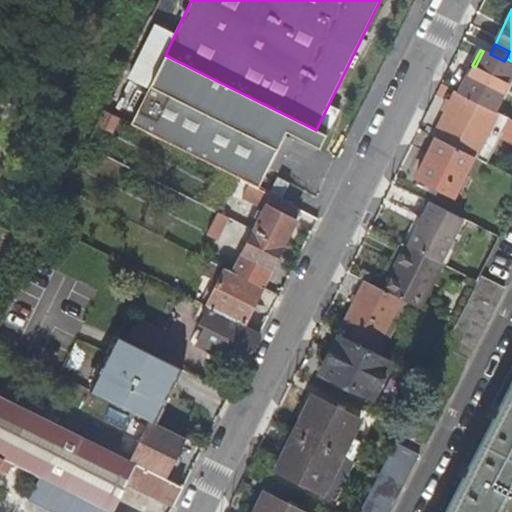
[(472,65),(458,95),(493,112),(511,71),(511,65),(504,61),(490,54),(483,51),(475,67),(472,65)]
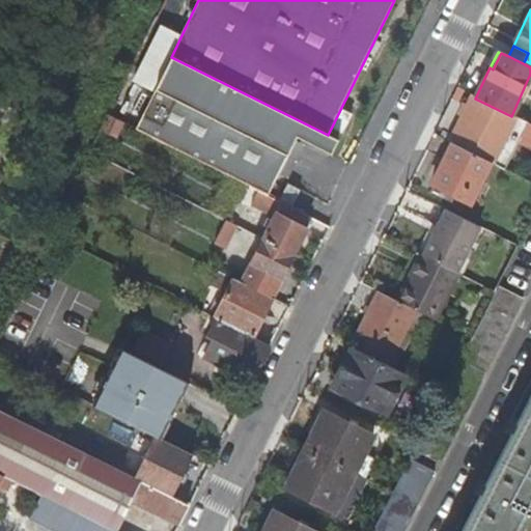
[(328,135),(171,57),(138,124),(270,189),(296,136),(322,148),(328,135)]
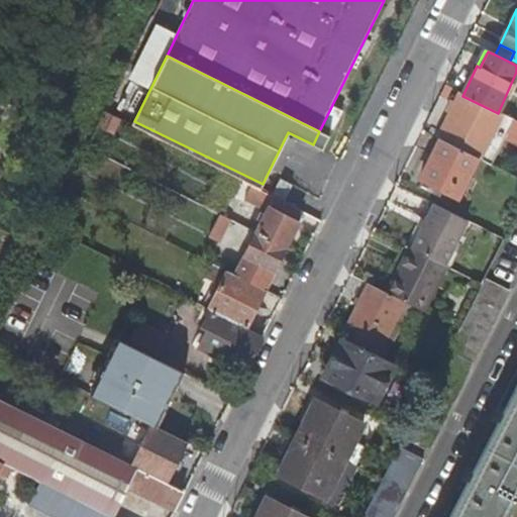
[(479,160),(488,141),(501,115),(498,113),(462,96),(456,106),(451,116),(439,140),(477,159),(479,160)]
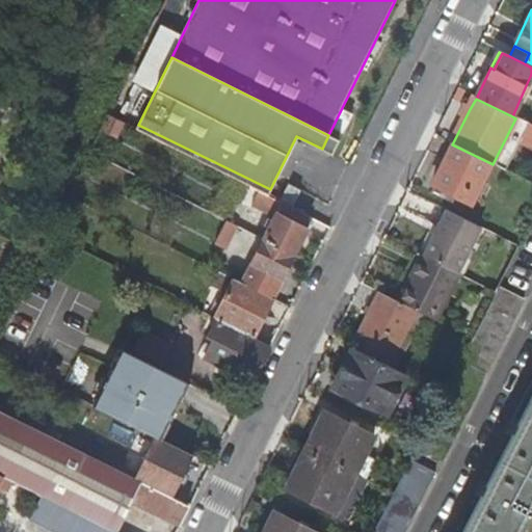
[(459,117),(464,120),(470,109),(464,107),(459,117)]
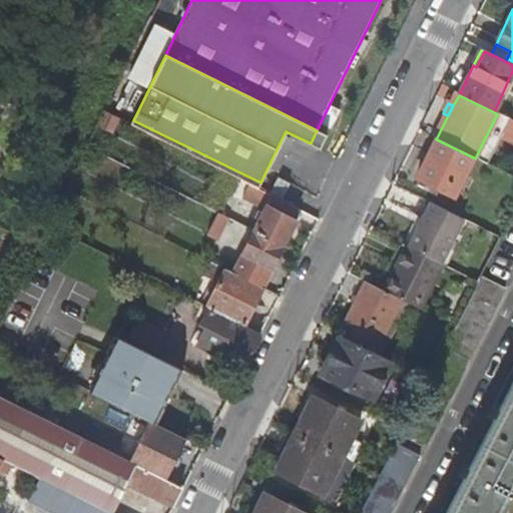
[(453,198),(473,157),(436,139),(436,138),(415,179),(431,187),(428,192),(437,197),(440,191),(453,198)]
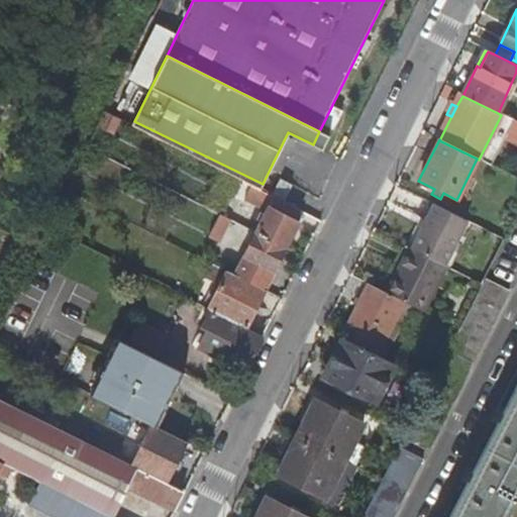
[(488,141),(479,160),(488,165),(497,146),(488,141)]
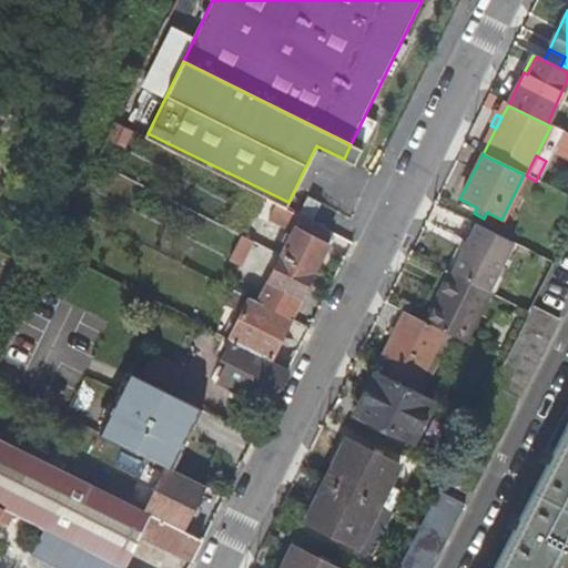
[(307,200),(298,217),(311,223),(320,206),(307,200)]
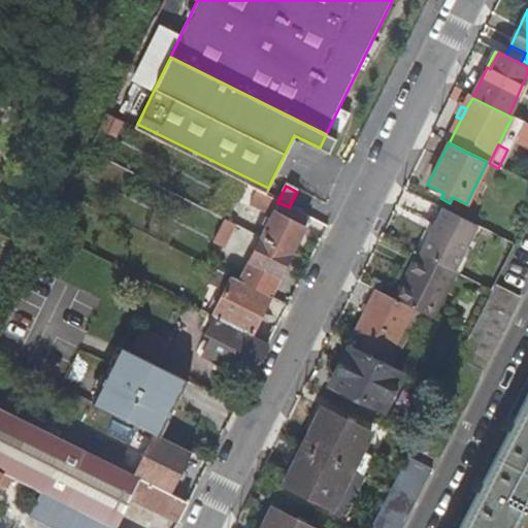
[(262,239),(292,254),(309,218),(289,207),(277,202),(256,191),(249,205),(272,218),(271,221),(268,228),(262,239)]
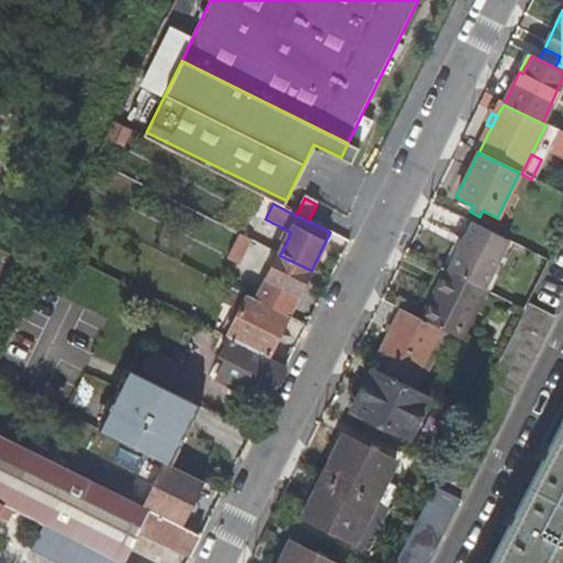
[(245,223),(240,235),(252,241),(258,244),(264,233),(245,223)]
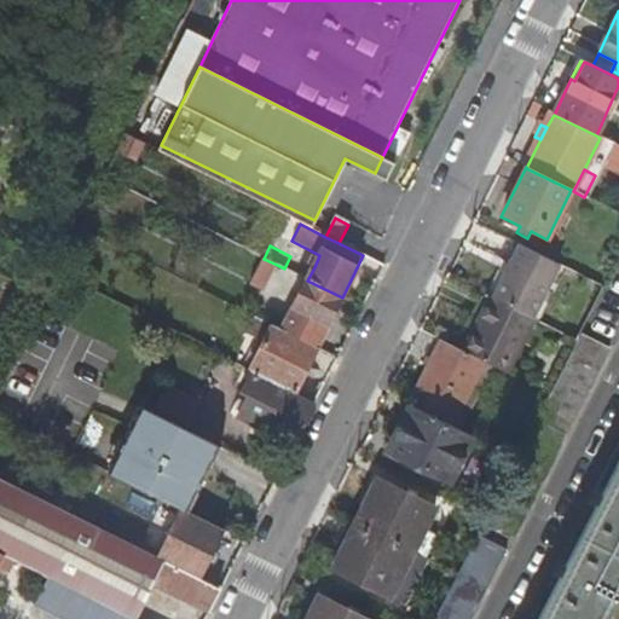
[(560,266),(520,246),(492,300),(532,320),(560,266)]
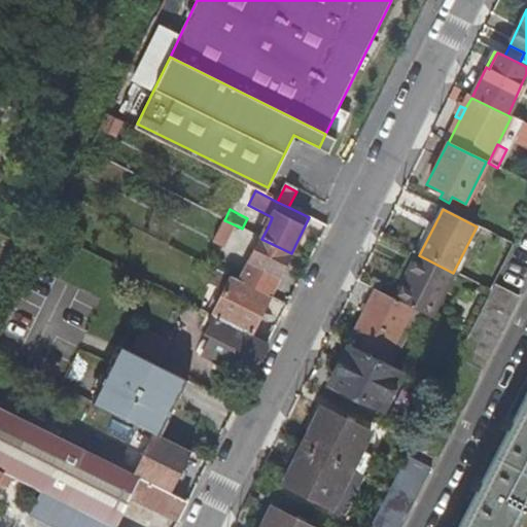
[(224,248),(236,225),(224,220),(220,217),(209,240),(224,248)]
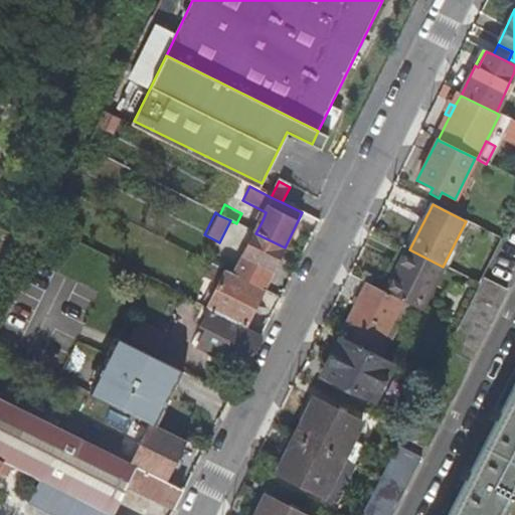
[(250,243),(255,233),(251,231),(246,240),(250,243)]
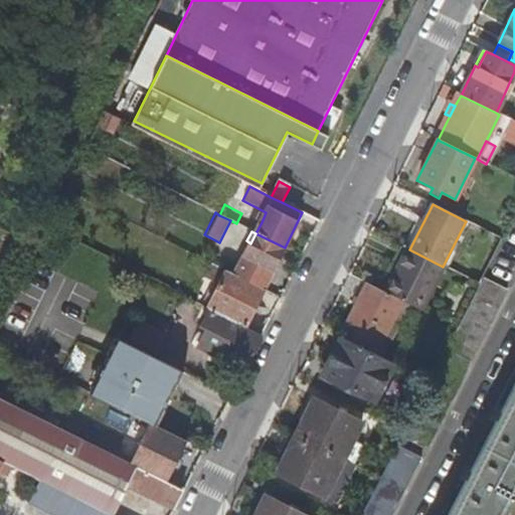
[(255,233),(250,243),(234,275),(264,290),(285,247),(255,233)]
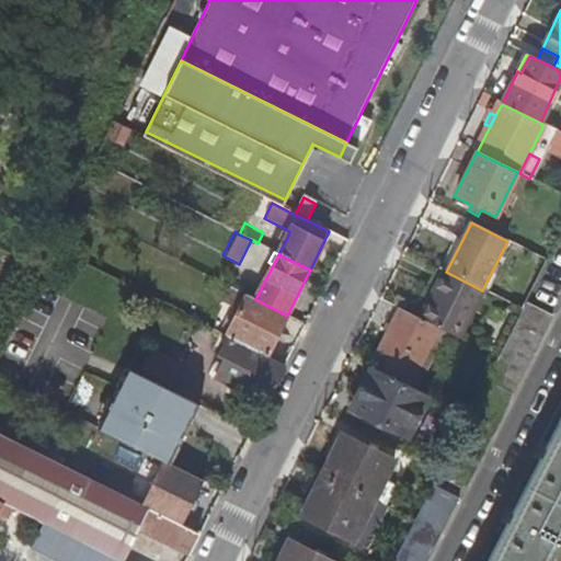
[(445,271),(420,319),(438,329),(445,332),(459,339),(483,290),(482,290),(446,272),(445,271)]
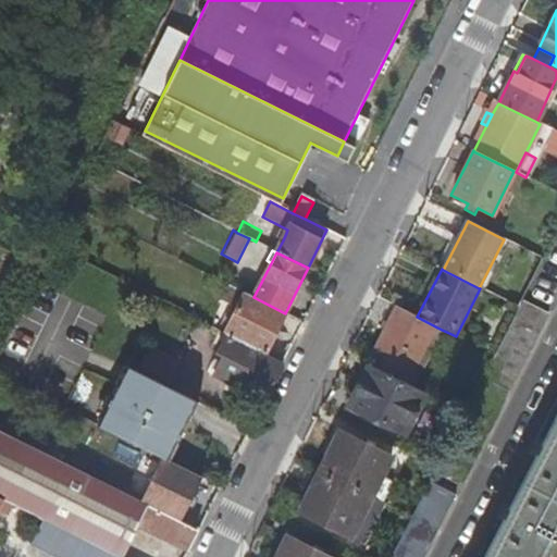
[(521,306),(486,288),(485,292),(519,308),(521,306)]
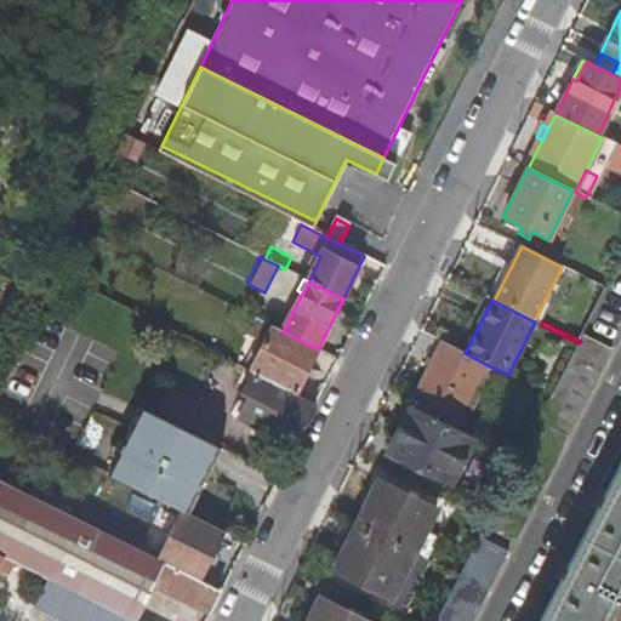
[(296,394),(318,349),(283,331),(273,326),(251,371),(254,372),(296,394)]
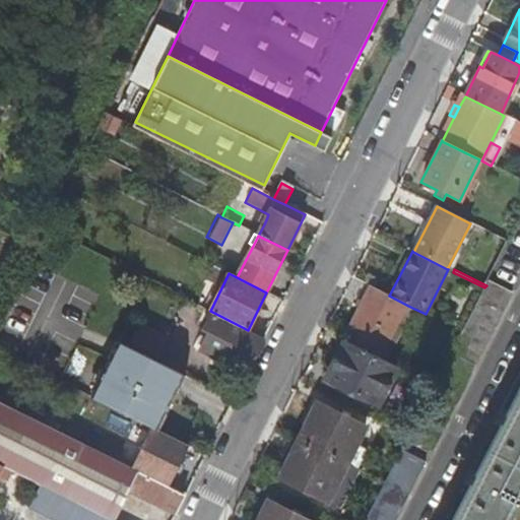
[(489,281),(485,288),(509,301),(513,294),(489,281)]
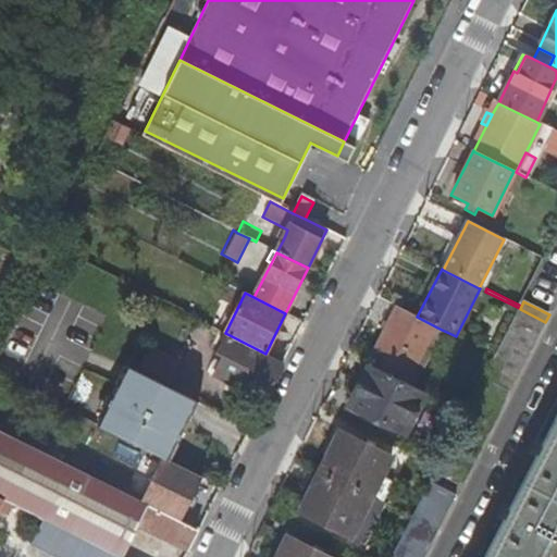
[(405,384),(435,326),(417,317),(396,307),(368,366),(372,368),(405,384)]
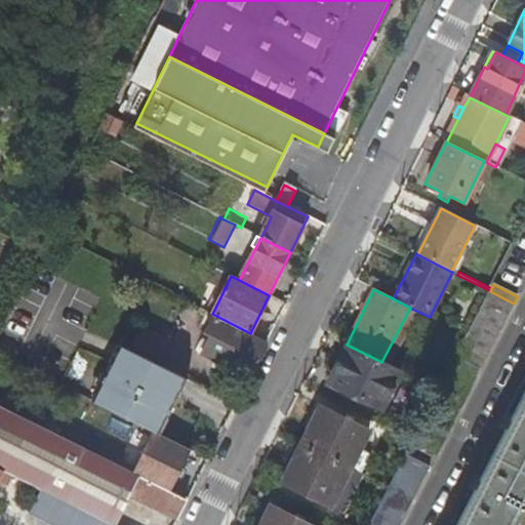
[(434,457),(514,304),(490,291),(467,335),(410,445),(434,457)]
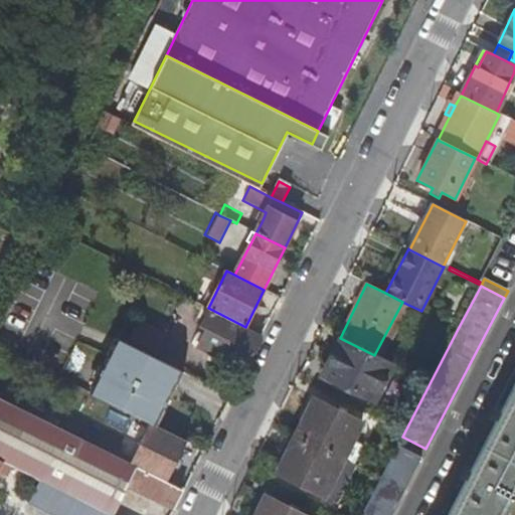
[(381,358),(408,305),(402,302),(374,355),(381,358)]
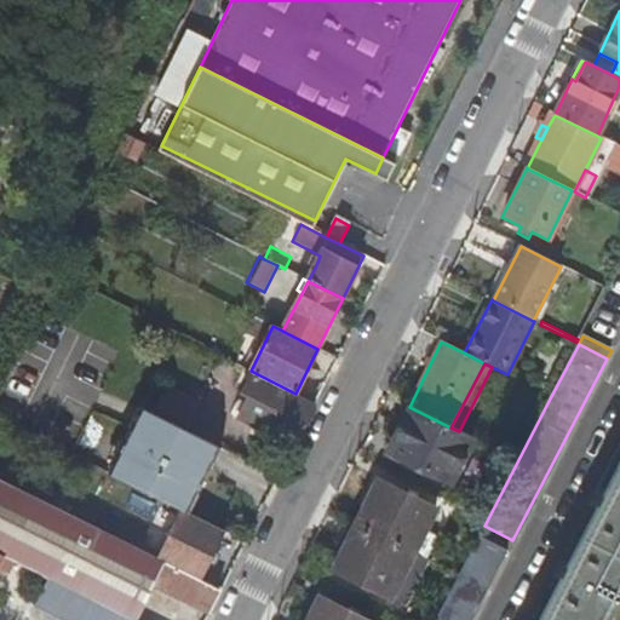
[(239,417),(294,445),(315,403),(296,394),(253,372),(242,394),(248,399),(239,417)]
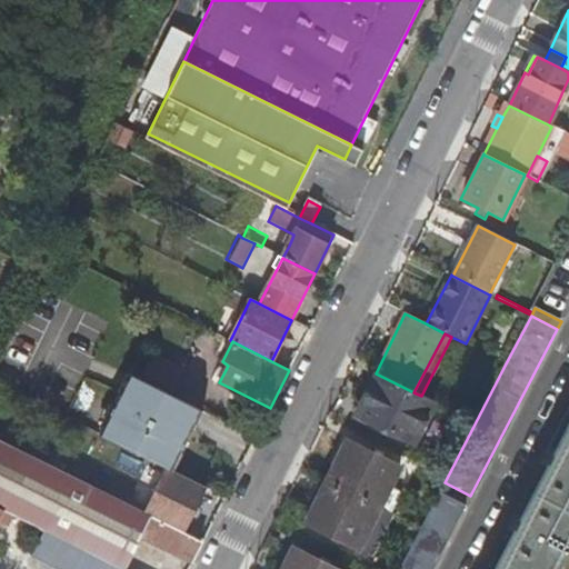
[(131,376),(101,435),(168,468),(198,409),(131,376)]
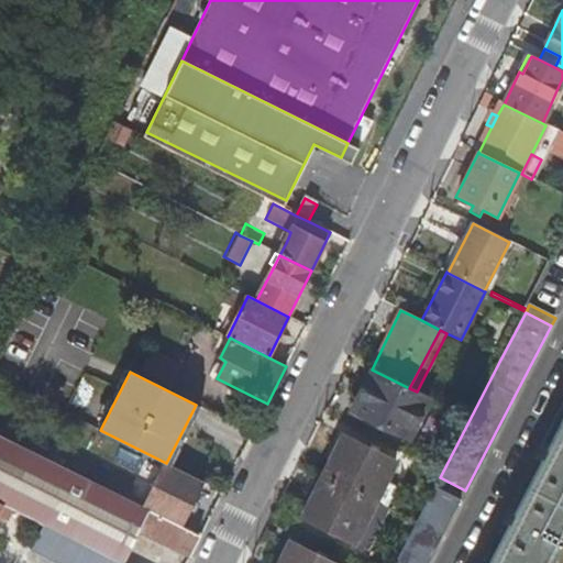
[(407,440),(428,397),(417,392),(409,388),(376,372),(361,404),(364,405),(360,412),(356,411),(355,414),(407,440)]
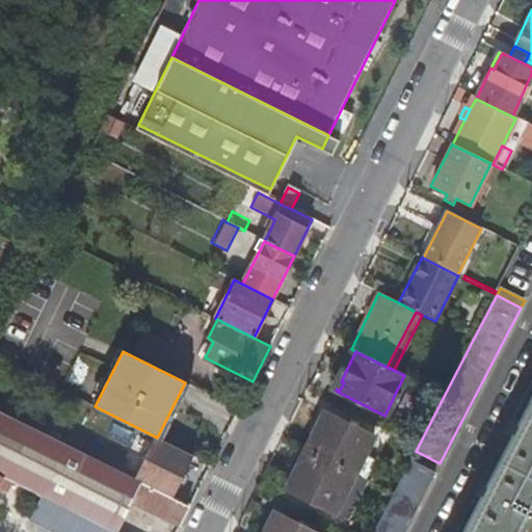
[(521,531),(531,510),(531,395),(461,531),(521,531)]
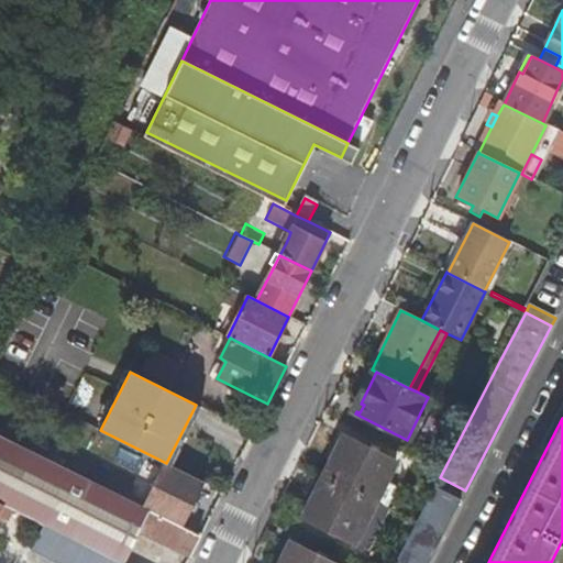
[(121,562),(123,556),(138,529),(190,556),(200,537),(181,528),(143,508),(0,435),(0,503),(3,504),(43,525),(121,562)]
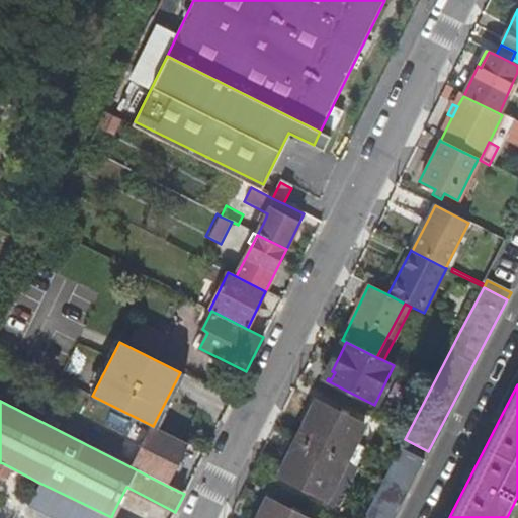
[(344,464),(355,442),(362,428),(316,404),(297,440),(344,464)]
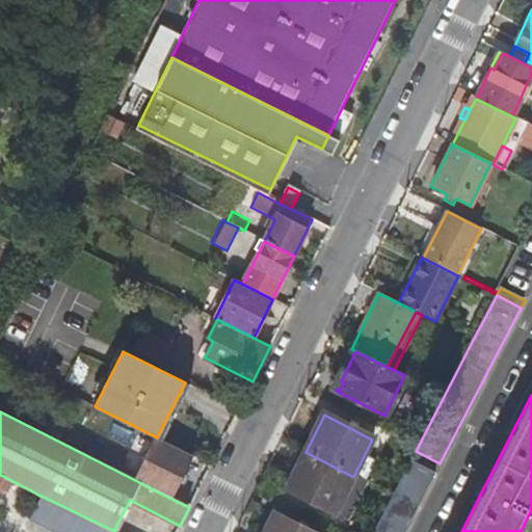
[(157,437),(135,480),(171,499),(193,456),(157,437)]
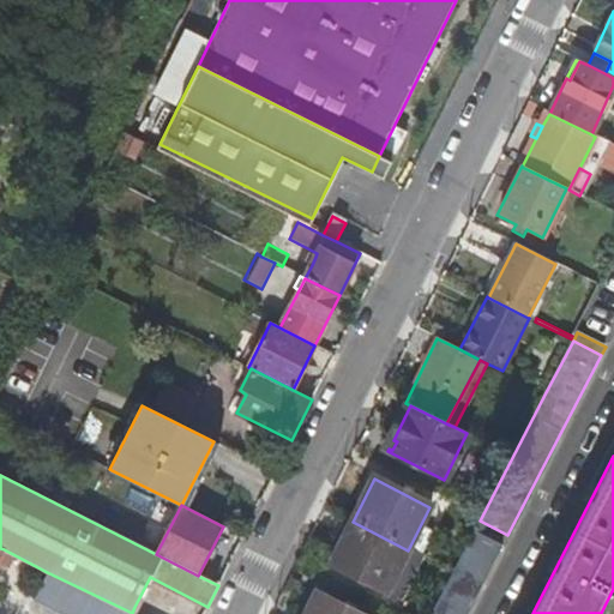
[(397,573),(408,551),(353,522),(330,565),(386,594),(397,573)]
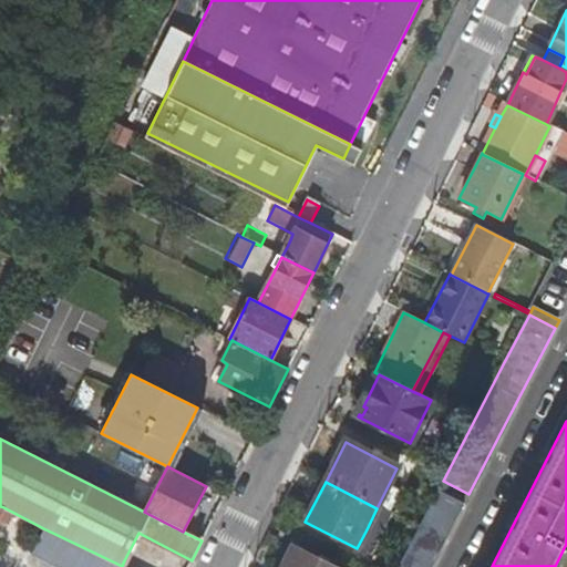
[(401,491),(389,484),(377,508),(390,515),(401,491)]
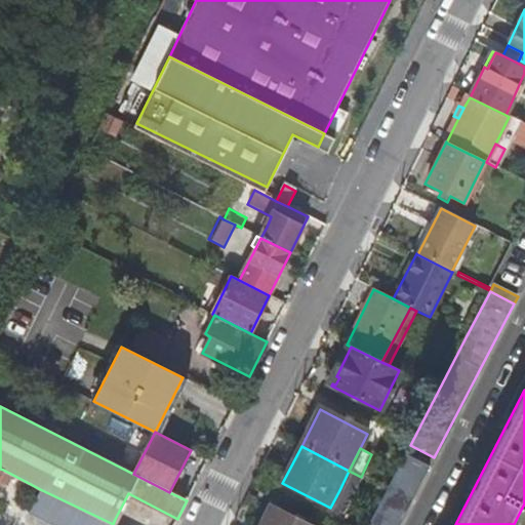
[(404,455),(368,524),(399,524),(429,468),(404,455)]
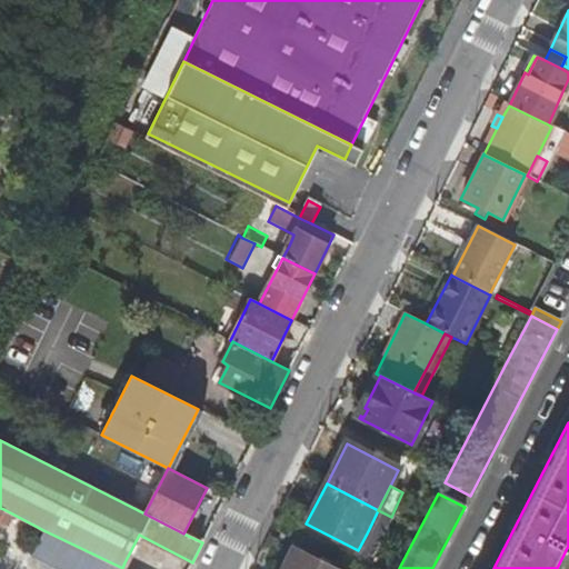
[(378,510),(368,531),(380,538),(391,517),(378,510)]
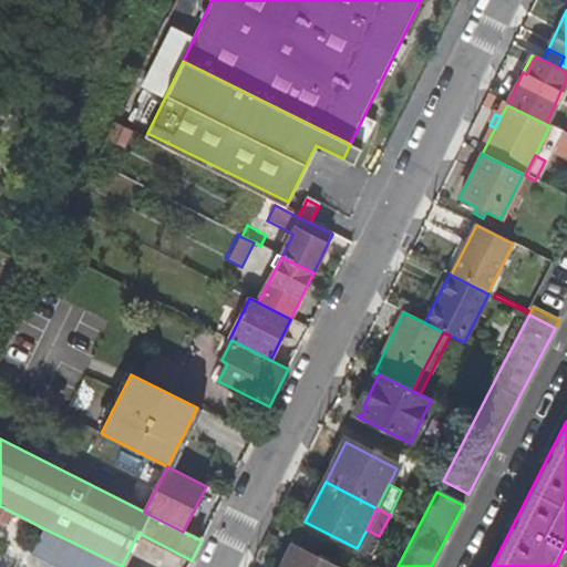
[(31,553),(59,566),(122,566),(43,528),(31,553)]
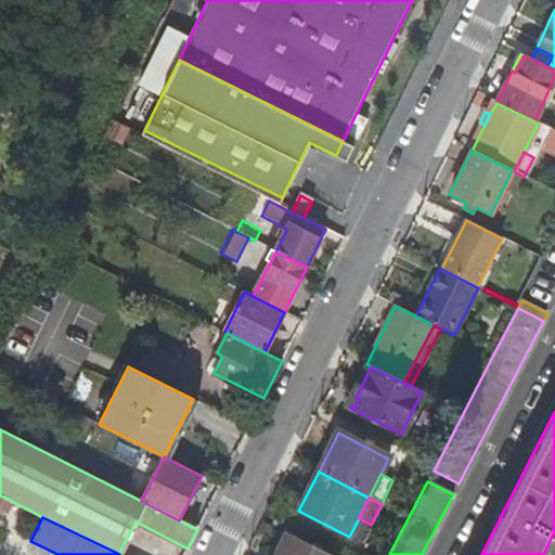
[(319,554),(285,538),(276,554),(319,554)]
